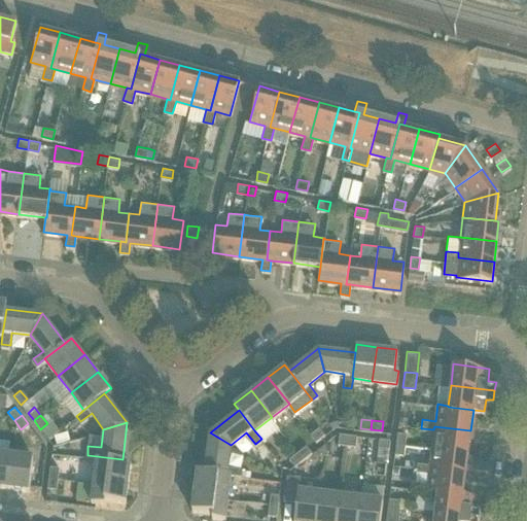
[(316,440),(324,433),(319,426),(310,432),(316,440)]
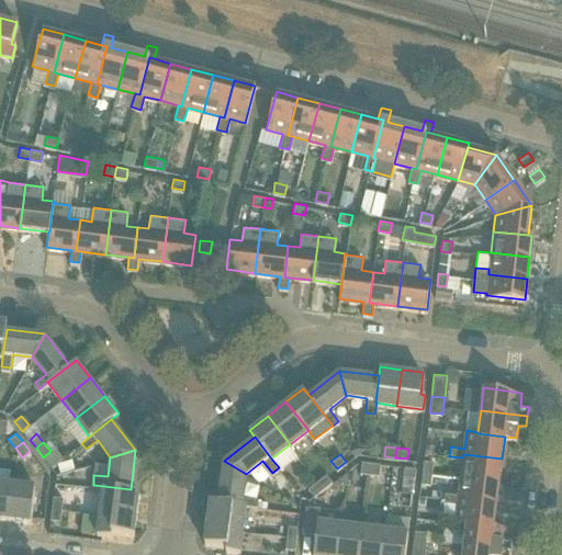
[(462,457),(460,476),(499,480),(502,459),(463,454),(462,457)]
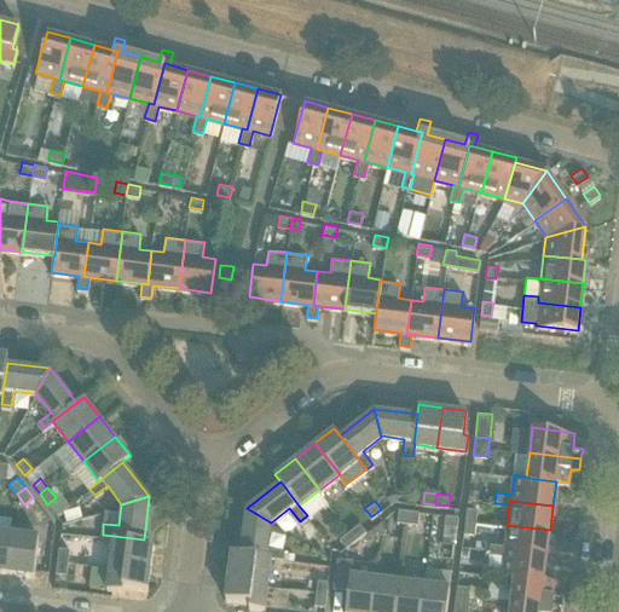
[(475,520),(478,507),(467,506),(464,519),(475,520)]
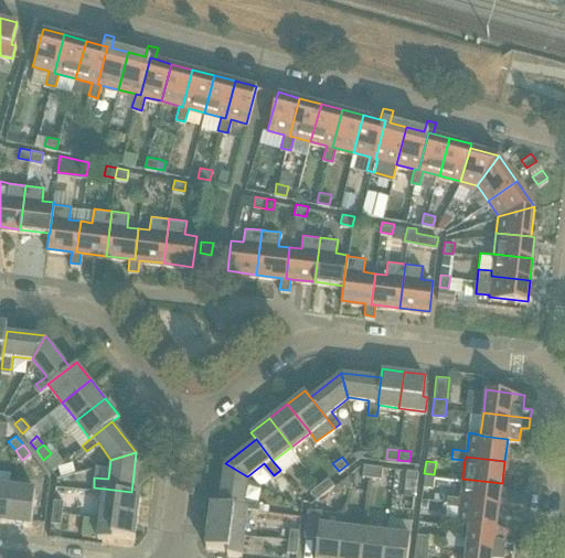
[(371,475),(373,463),(363,462),(362,474),(371,475)]
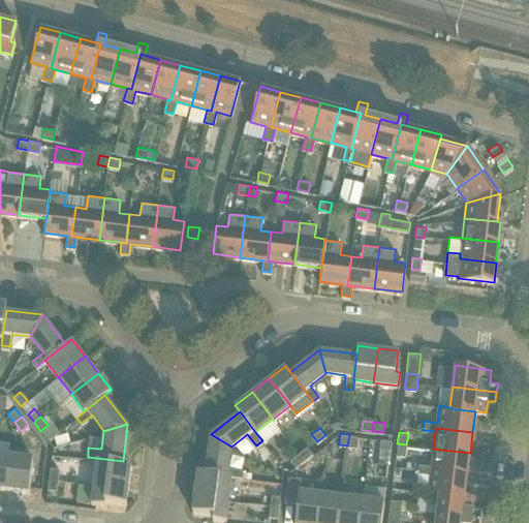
[(231,447),(211,434),(206,471),(231,474),(242,475),(243,469),(228,467),(231,447)]
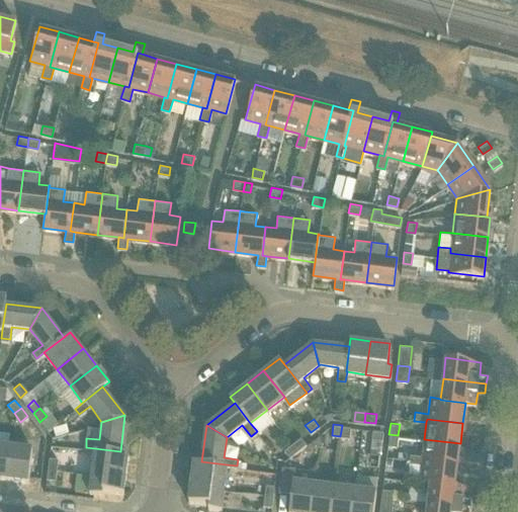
[(349,437),(350,426),(342,425),(340,436),(349,437)]
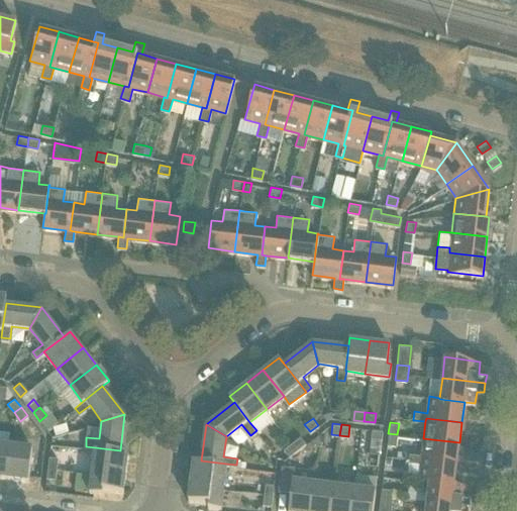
[(382,438),(383,429),(372,428),(371,437),(382,438)]
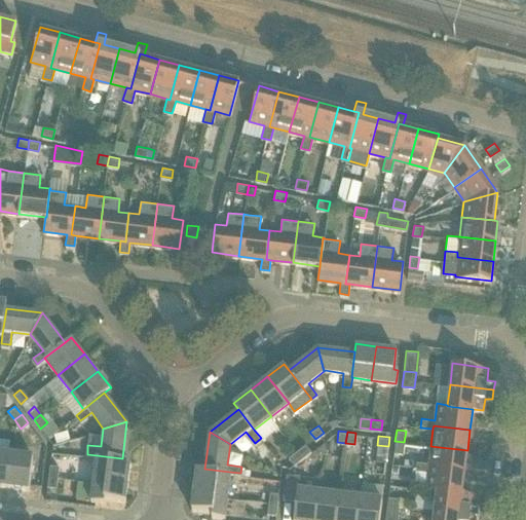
[(403,453),(404,442),(395,441),(393,451),(403,453)]
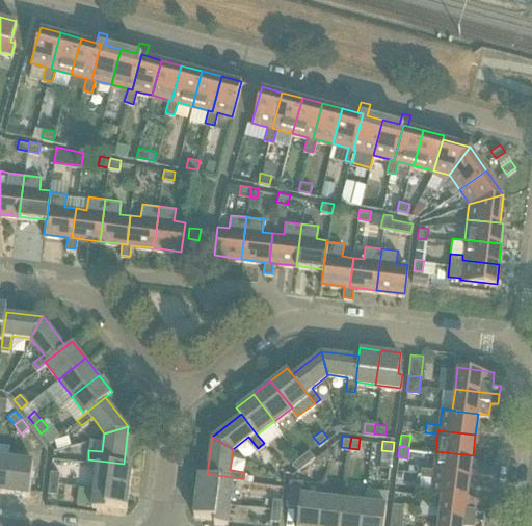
[(309,448),(300,455),(307,463),(315,455),(309,448)]
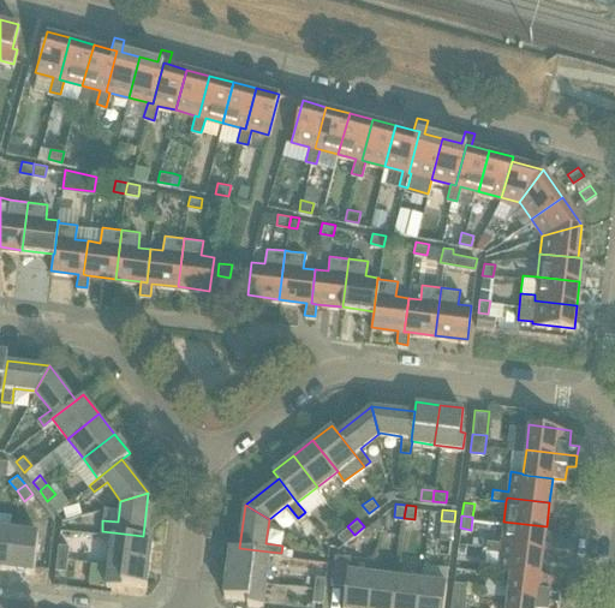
[(501,541),(501,546),(543,550),(547,526),(503,522),(501,541)]
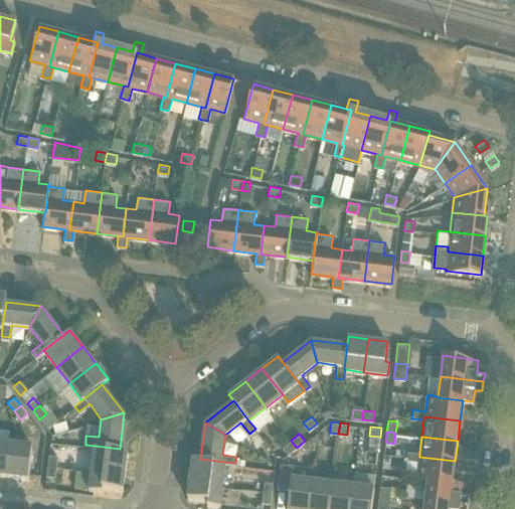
[(0,473),(8,475),(12,442),(0,440),(0,473)]
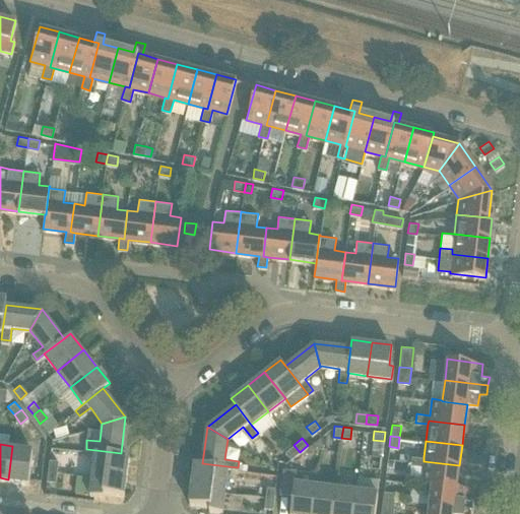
[(300,452),(294,445),(285,451),(290,458),(300,452)]
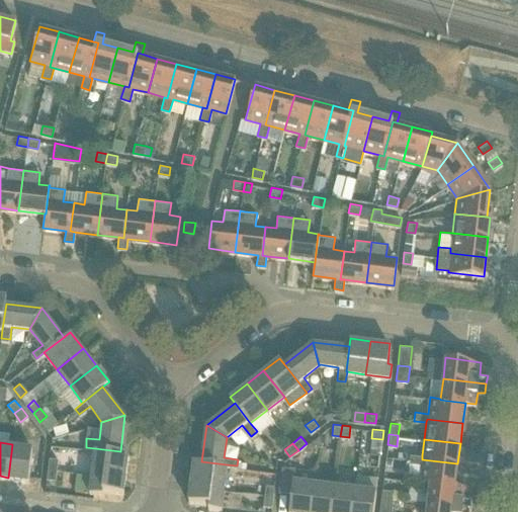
[(28,480),(31,459),(32,447),(12,444),(8,478),(28,480)]
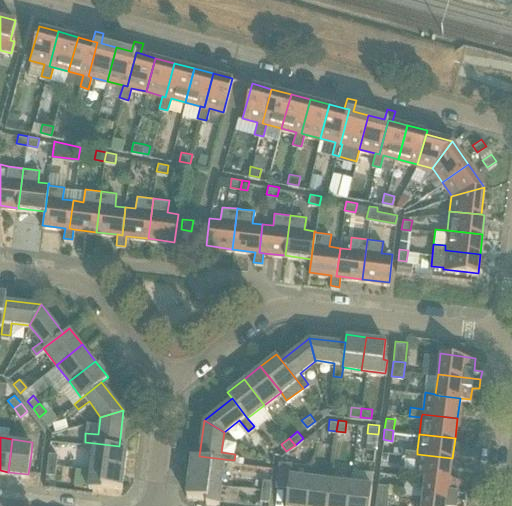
[(126,447),(119,446),(94,443),(92,463),(124,467),(126,447)]
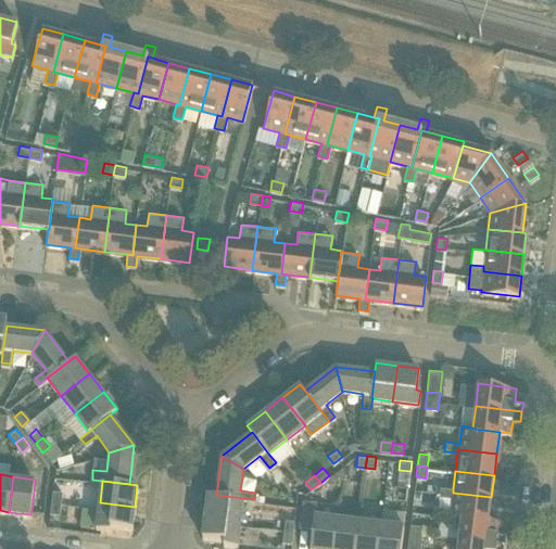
[(440,486),(439,496),(452,497),(450,515),(462,516),(462,515),(489,519),(491,497),(453,493),(453,488),(440,486)]
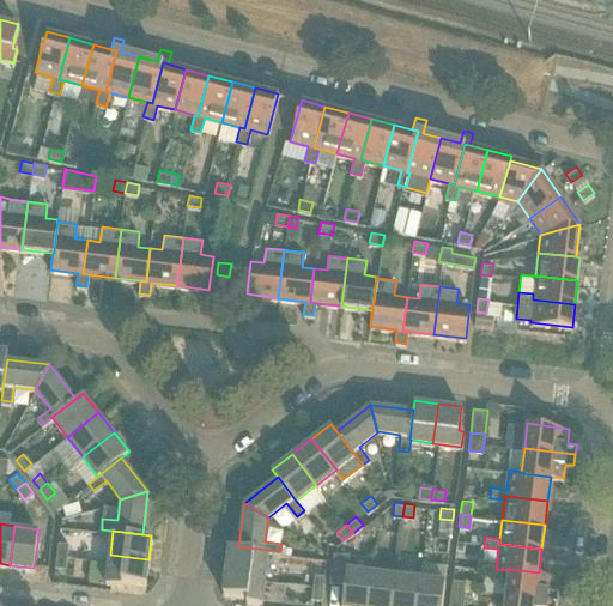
[(66,555),(67,541),(56,540),(55,553),(66,555)]
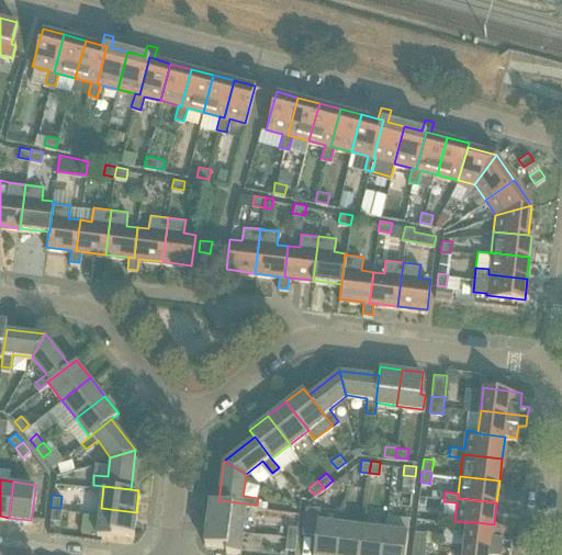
[(244,525),(246,503),(218,500),(210,499),(208,521),(244,525)]
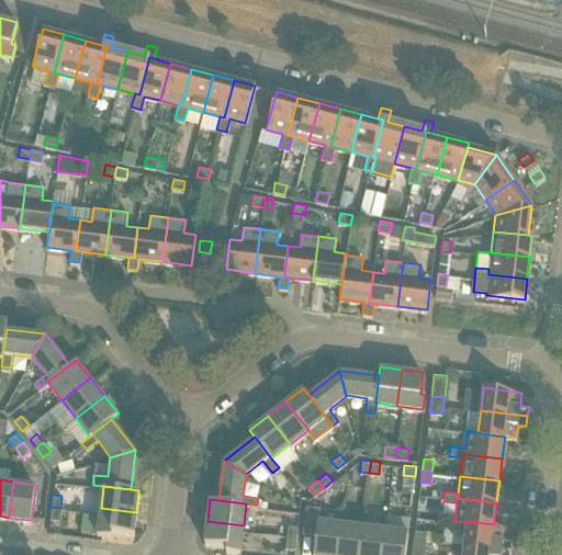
[(336,554),(340,522),(339,522),(341,510),(307,506),(306,510),(304,532),(316,534),(313,554),(336,554)]
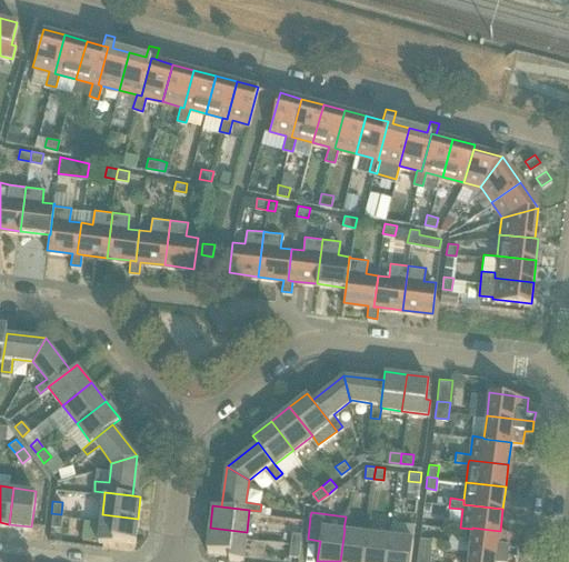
[(51,513),(50,524),(59,525),(61,514),(51,513)]
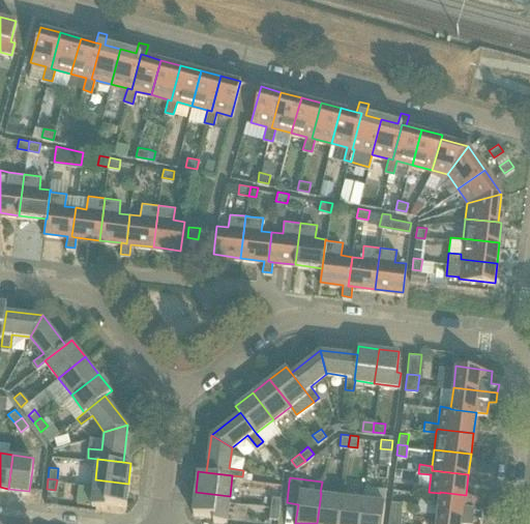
[(126,503),(128,484),(95,479),(92,503),(105,505),(106,501),(126,503)]
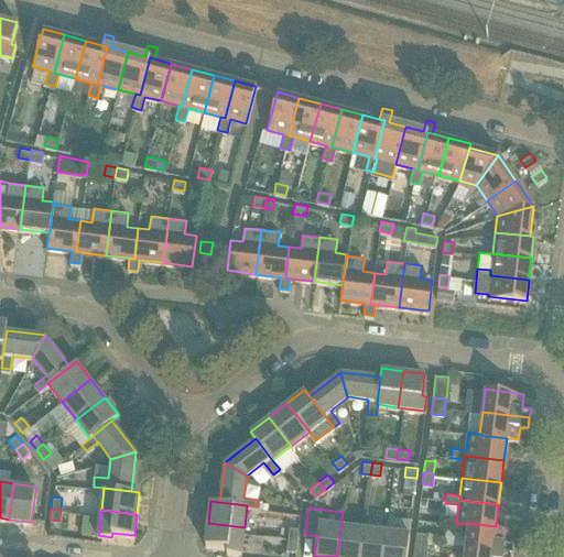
[(241,553),(243,532),(245,527),(208,523),(206,544),(227,547),(227,552),(241,553)]
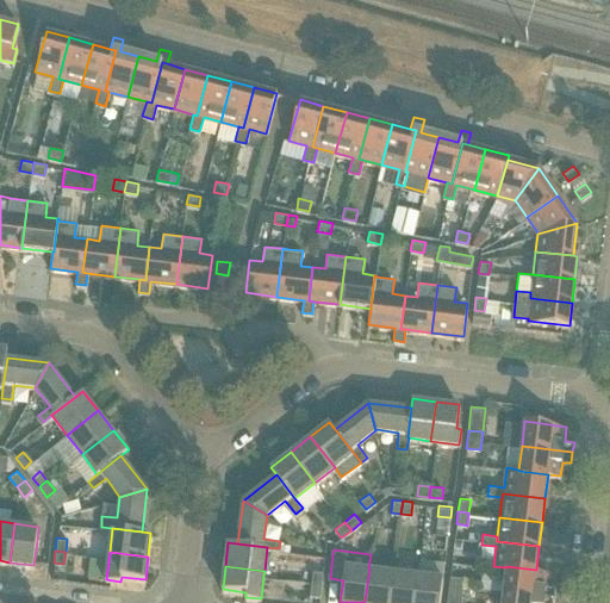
[(549,571),(536,570),(506,566),(506,567),(504,591),(554,597),(555,586),(547,585),(549,571)]
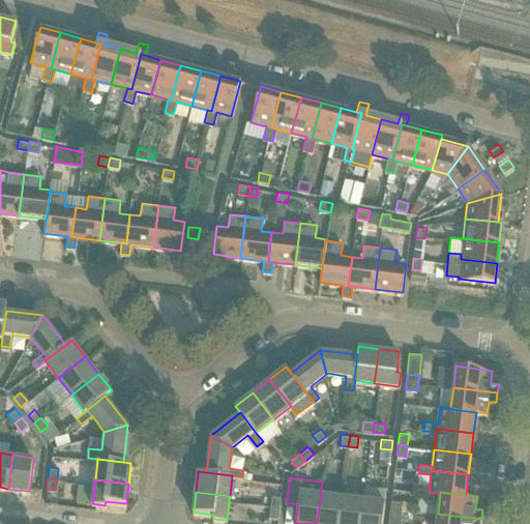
[(339,523),(343,496),(321,493),(317,523),(339,523)]
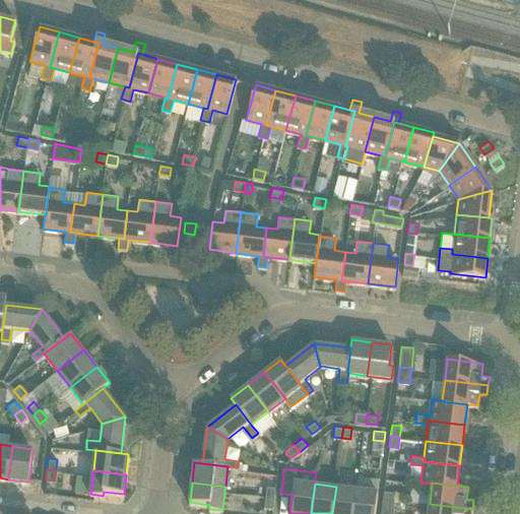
[(274,497),(276,487),(267,486),(265,496),(274,497)]
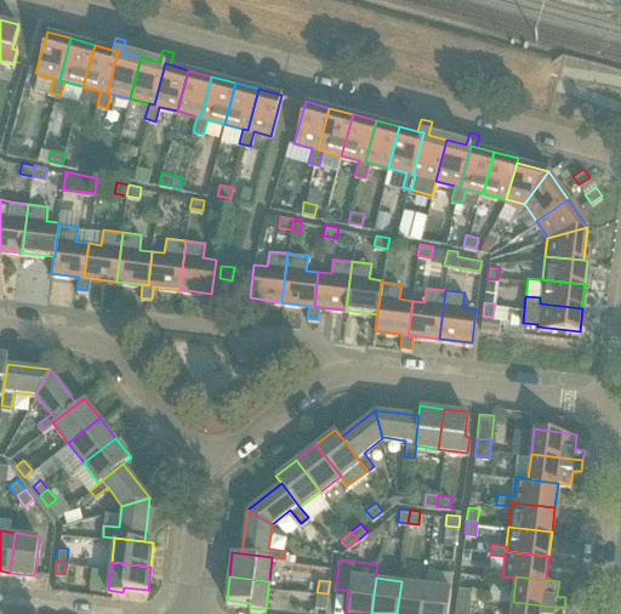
[(421,613),(426,584),(402,581),(397,613),(421,613)]
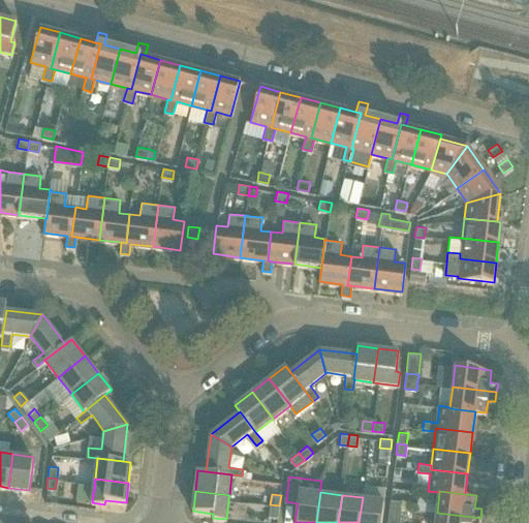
[(380,522),(382,514),(384,500),(363,497),(359,522),(380,522)]
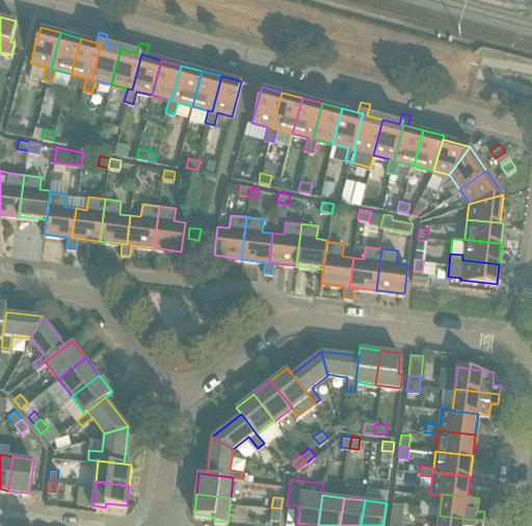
[(400,517),(402,502),(393,501),(391,516),(400,517)]
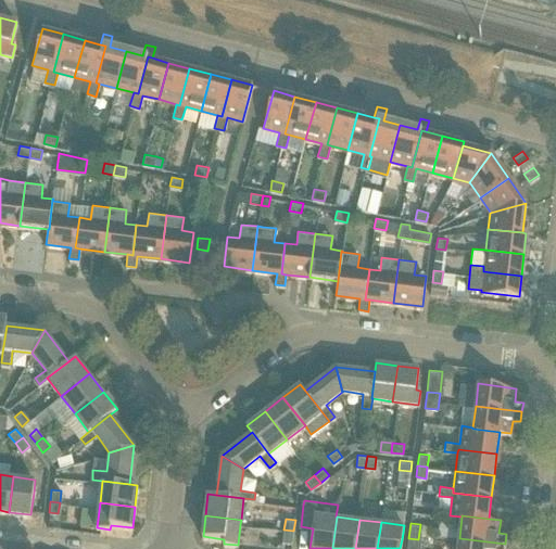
[(283,530),(282,541),(292,543),(293,531),(283,530)]
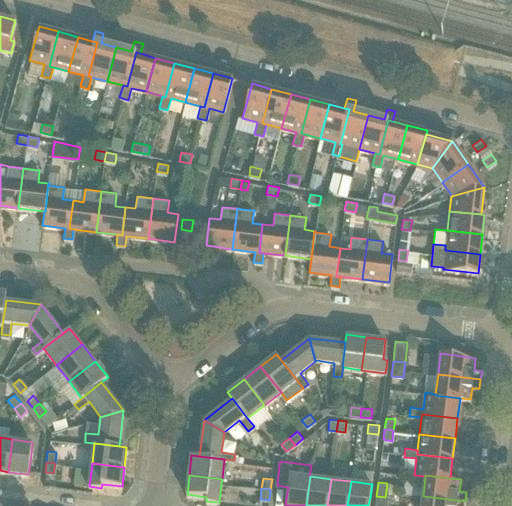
[(383,505),(385,497),(376,496),(374,505),(383,505)]
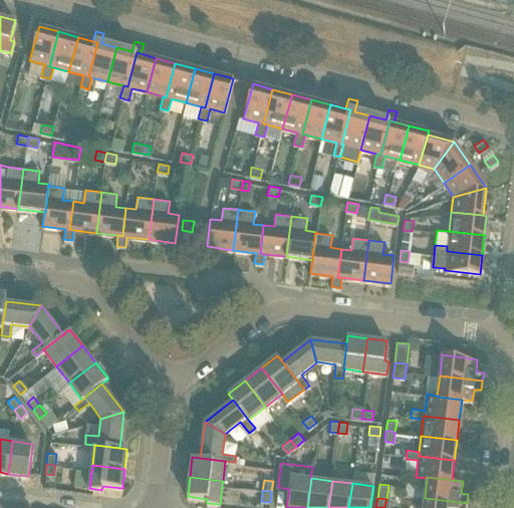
[(466,507),(467,503),(425,498),(423,507),(466,507)]
